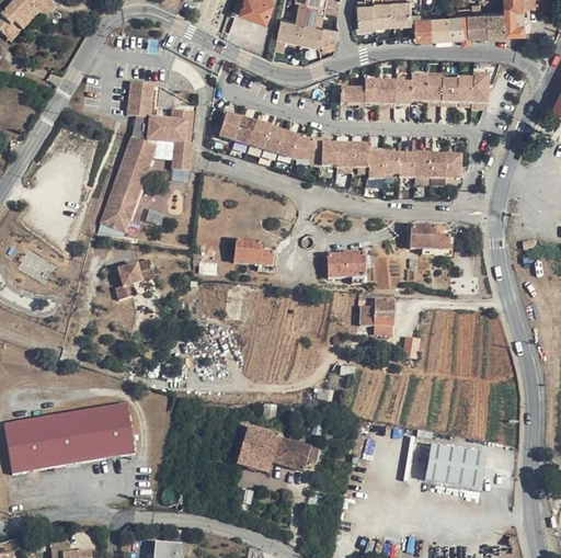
[(42,8),(47,12),(56,2),(54,0),(11,0),(0,12),(0,25),(13,38),(42,8)]
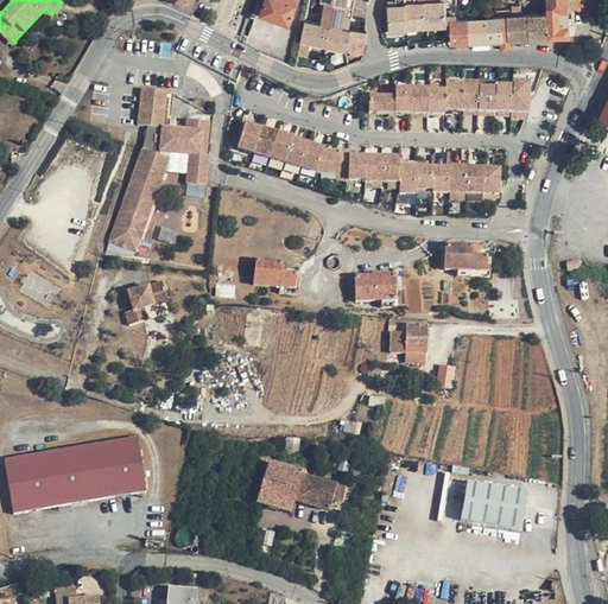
[(258,0),(257,7),(290,19),(296,0),(258,0)]
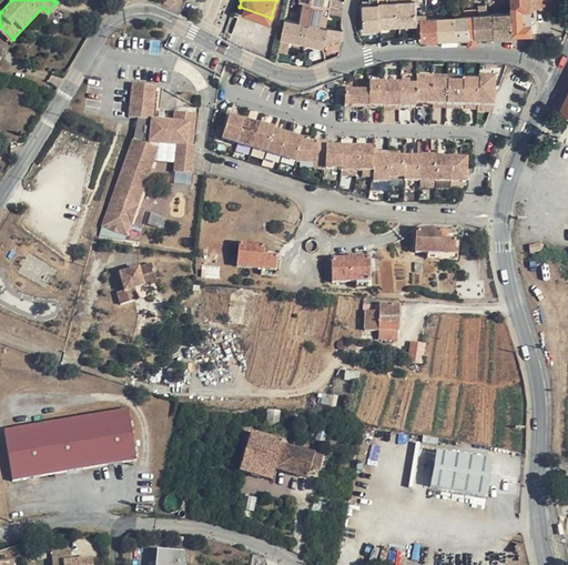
[(304,0),(301,19),(323,23),(324,11),(328,12),(331,4),(332,0),(304,0)]
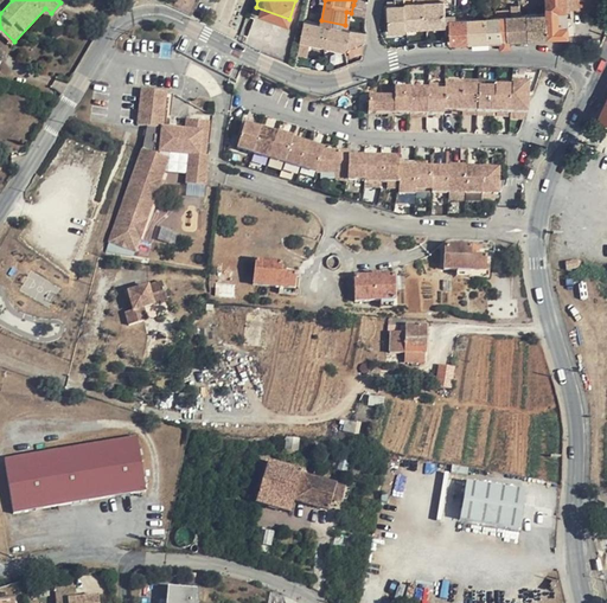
[(404,0),(407,25),(427,23),(426,0),(404,0)]
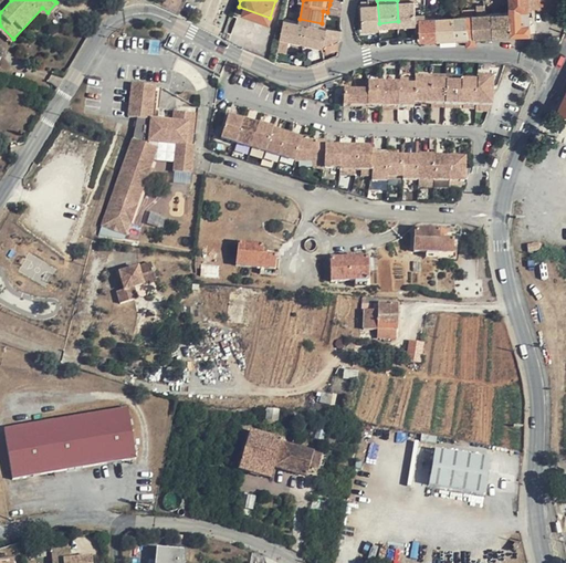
[(397,0),(398,21),(417,21),(417,16),(417,11),(416,0),(397,0)]
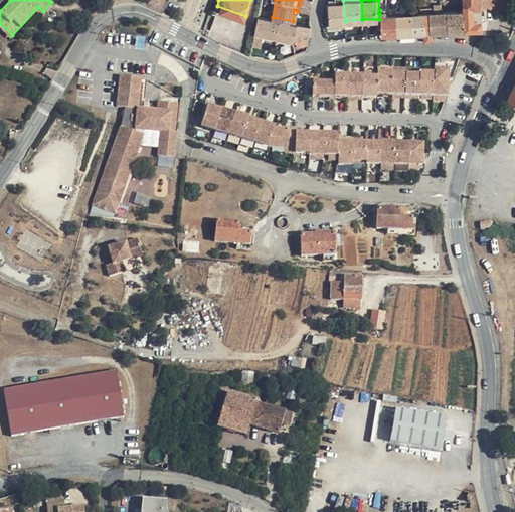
[(443,9),(441,1),(434,2),(435,10),(443,9)]
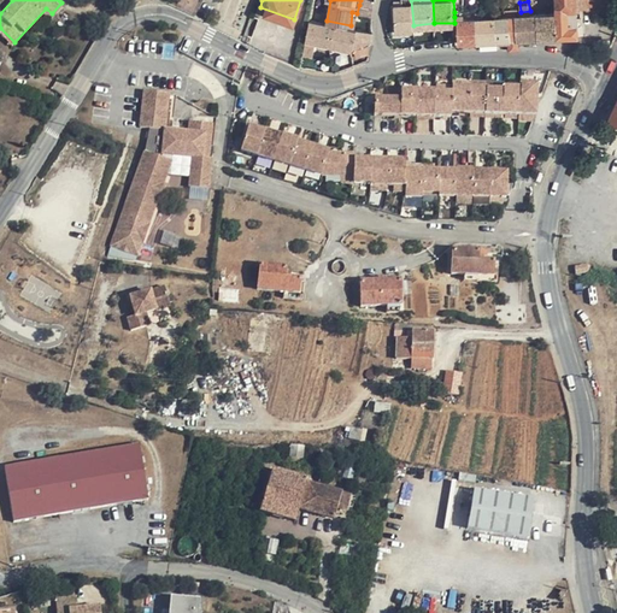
[(579,31),(577,4),(577,1),(557,3),(558,10),(566,9),(568,33),(579,31)]
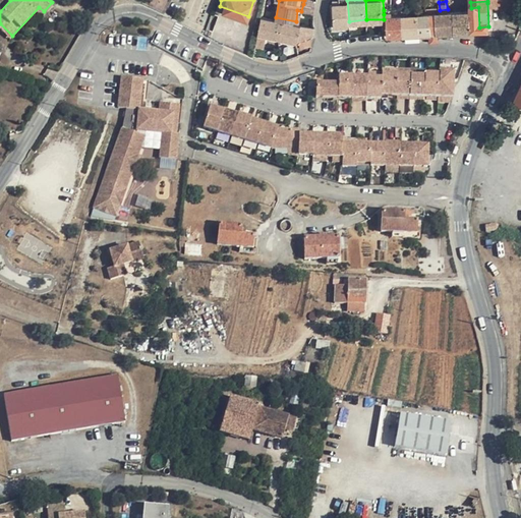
[(470,27),(479,27),(478,7),(471,8),(470,8),(470,27)]
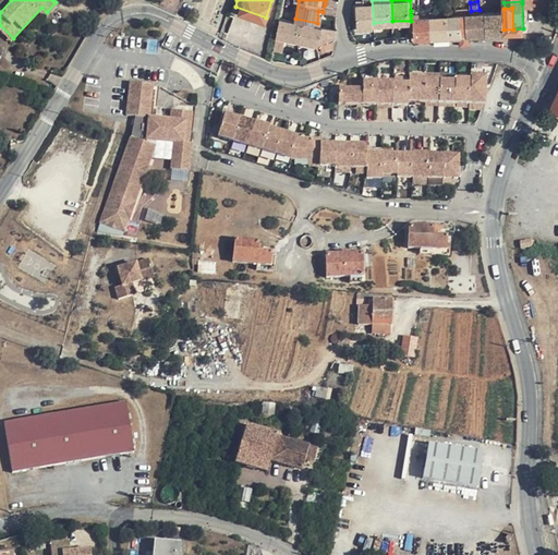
[(486,32),(492,31),(504,29),(504,9),(485,10),(486,32)]
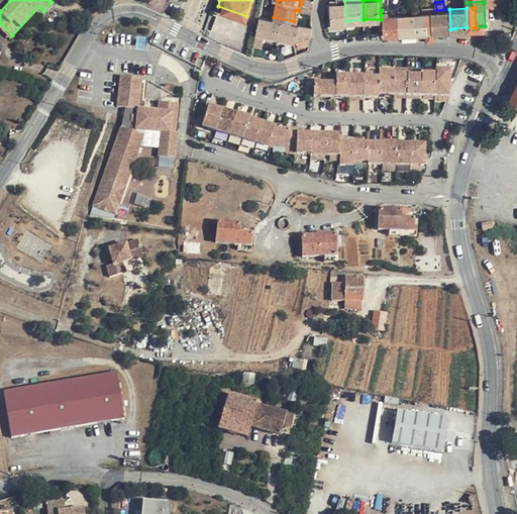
[(434,30),(450,29),(449,9),(444,9),(436,10),(433,10),(434,30)]
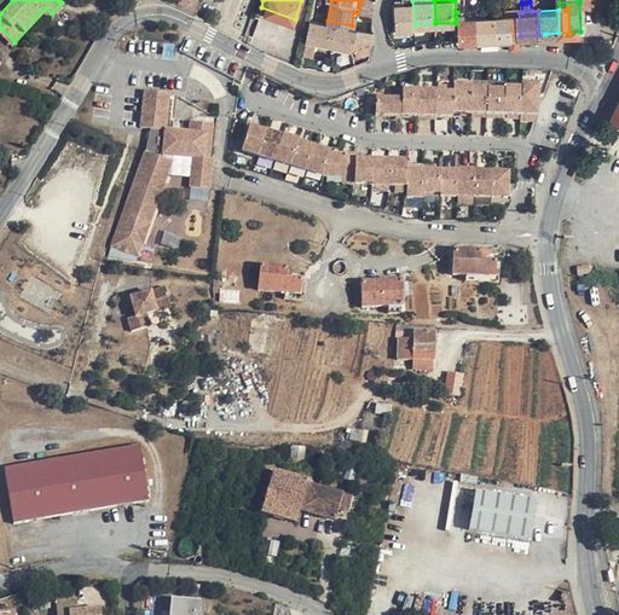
[(499,38),(512,36),(509,12),(498,13),(499,38)]
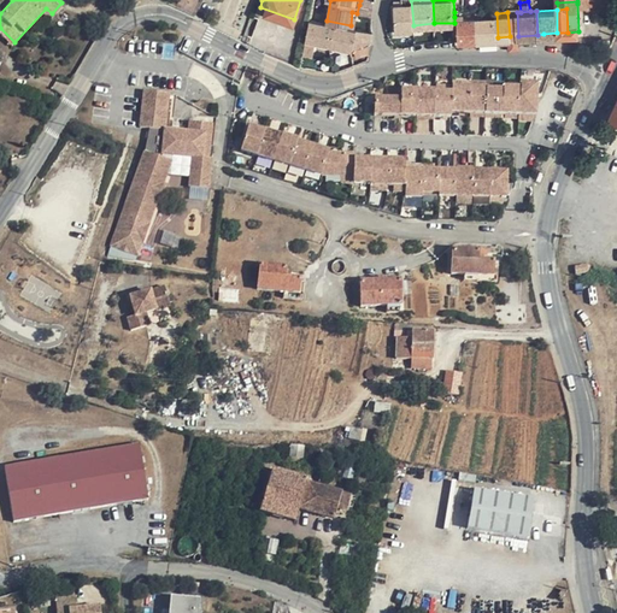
[(510,45),(518,45),(518,36),(517,12),(507,12),(510,36),(510,39),(510,45)]
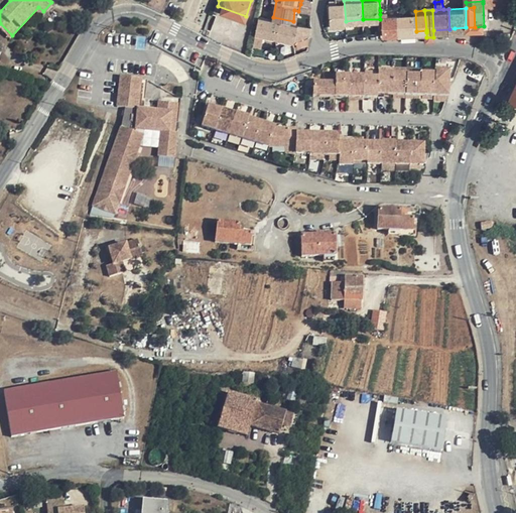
[(399,32),(416,31),(415,11),(407,12),(398,12),(399,32)]
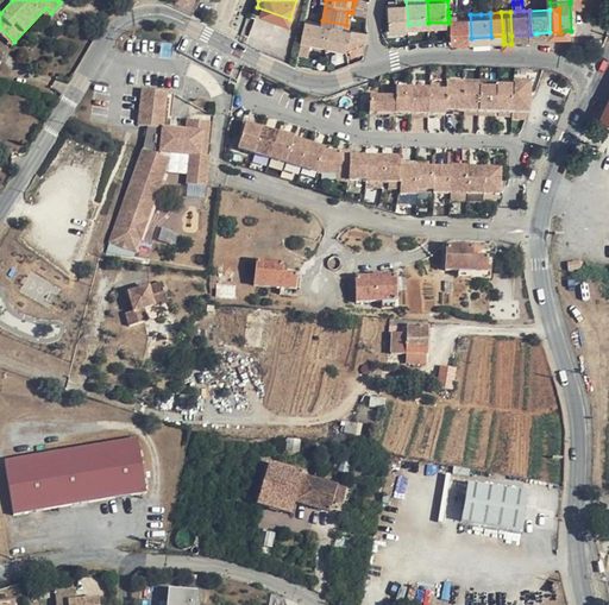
[(453,39),(471,38),(470,14),(458,16),(452,16),(452,17),(453,39)]
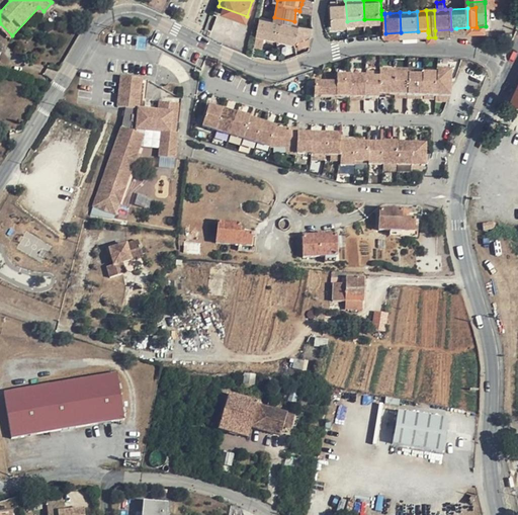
[(296,39),(296,37),(298,27),(306,29),(308,23),(297,21),(294,21),(274,17),(260,14),(257,31),(265,32),(296,39)]
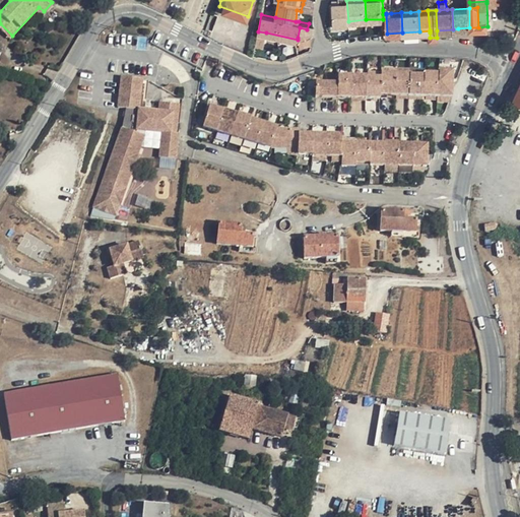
[(298,38),(313,33),(314,24),(309,23),(307,29),(300,27),(298,38)]
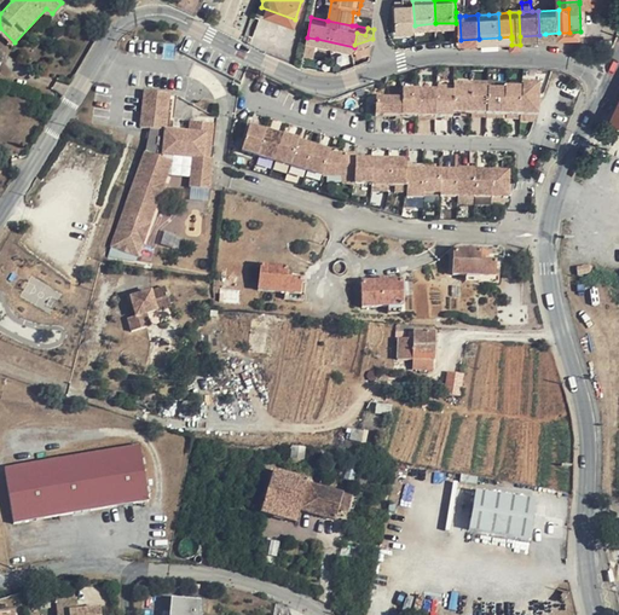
[(313,54),(316,42),(307,40),(305,52),(313,54)]
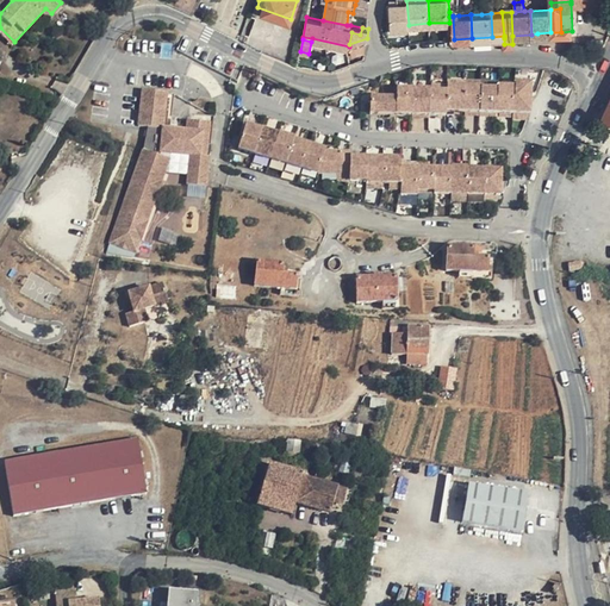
[(480,85),(480,83),(464,82),(447,82),(446,107),(462,108),(512,111),(529,111),(531,81),(515,80),(514,83),(497,83),(497,86),(480,85)]
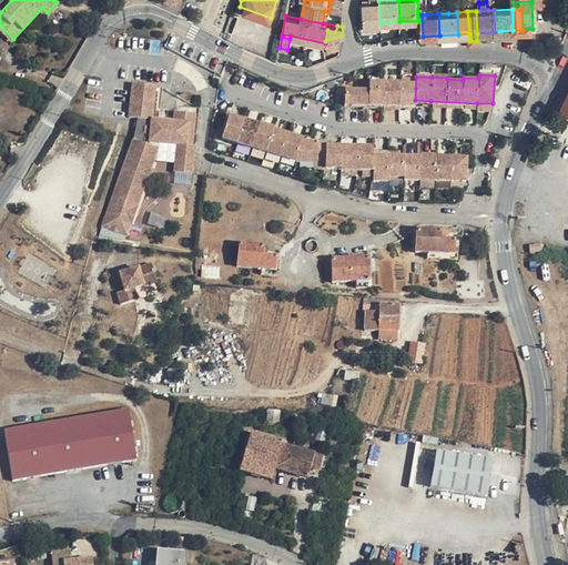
[(411,82),(402,82),(401,82),(401,81),(368,80),(368,88),(345,88),(344,103),(415,104),(415,100),(416,82),(411,82)]
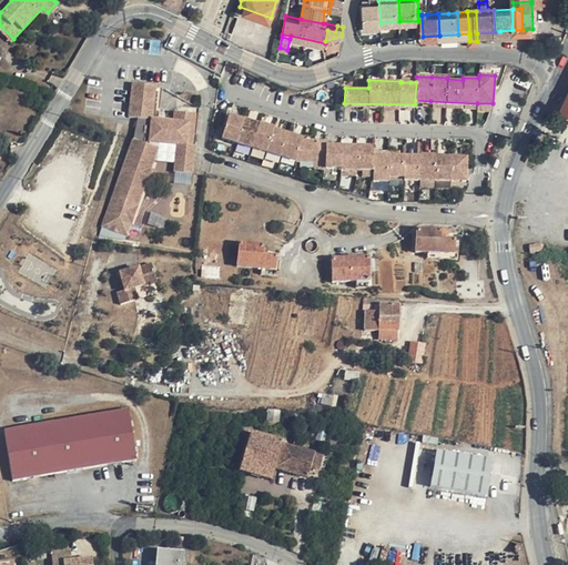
[(155,83),(133,81),(129,114),(138,115),(134,137),(103,223),(110,225),(110,226),(120,230),(120,229),(128,232),(131,221),(132,221),(139,204),(138,203),(145,183),(152,167),(151,165),(158,145),(150,142),(150,139),(178,142),(174,170),(192,172),(195,143),(193,143),(196,112),(174,110),(174,120),(152,117),(155,83)]
